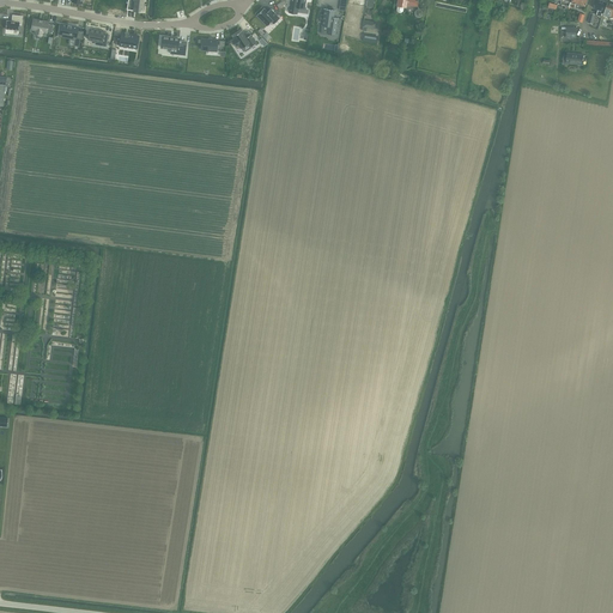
[(102,0),(102,4),(104,4),(103,7),(119,11),(121,2),(126,4),(127,0),(126,0),(102,0)]
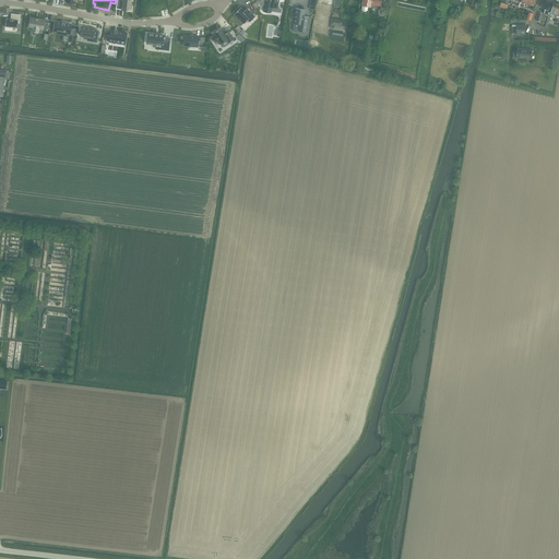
[(117,0),(117,3),(121,4),(120,10),(131,11),(132,6),(130,4),(131,1),(132,1),(132,0),(117,0)]
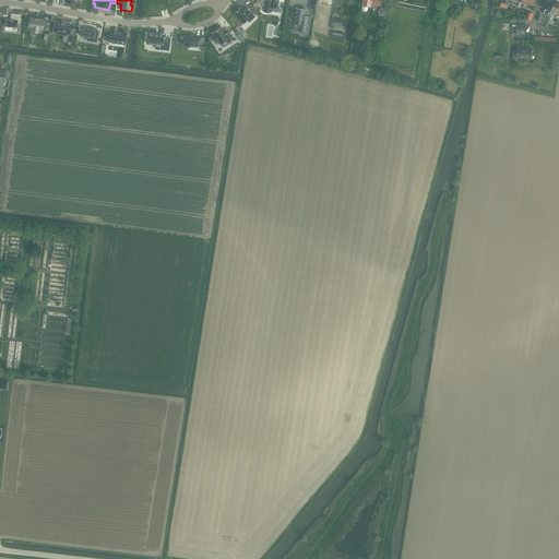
[(264,0),(263,11),(271,12),(272,7),(277,8),(278,0),(264,0)]
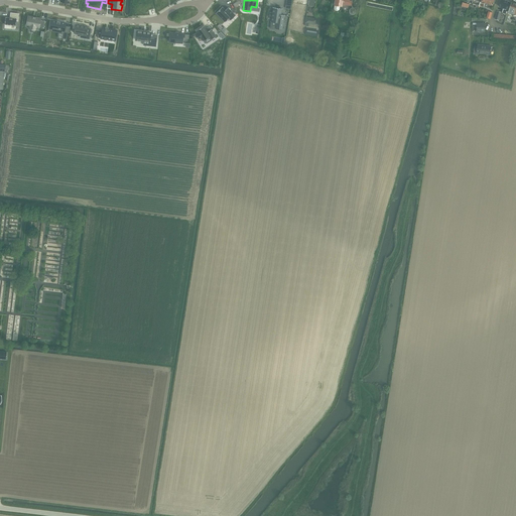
[(334,0),(334,5),(335,5),(334,8),(335,10),(336,11),(337,11),(339,10),(339,9),(340,6),(342,6),(342,4),(352,6),(352,1),(349,1),(349,0),(334,0)]
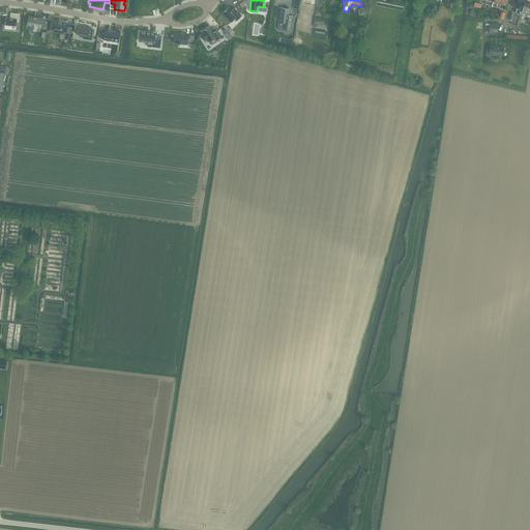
[(524,2),(518,0),(514,0),(512,7),(517,8),(516,12),(520,13),(524,2)]
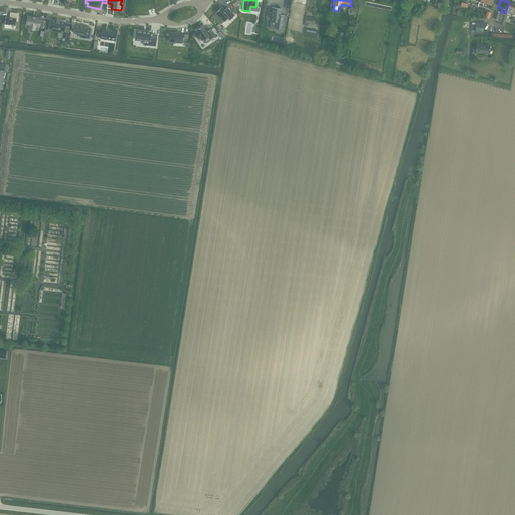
[(222,7),(215,13),(224,21),(228,18),(229,19),(234,15),(227,7),(225,10),(222,7)]
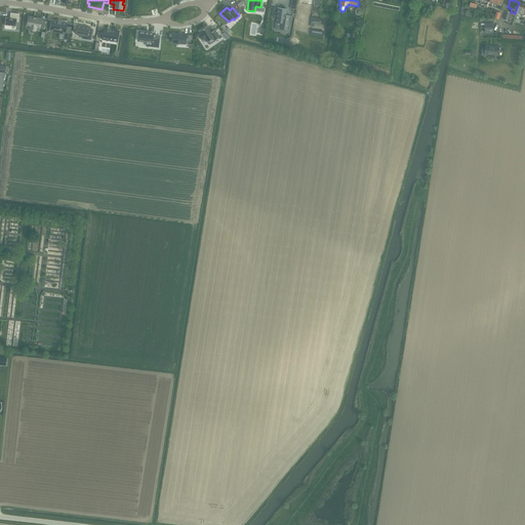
[(275,12),(274,16),(276,16),(276,22),(281,23),(280,27),(280,29),(287,30),(288,25),(289,16),(286,15),(287,9),(278,8),(277,12),(275,12)]
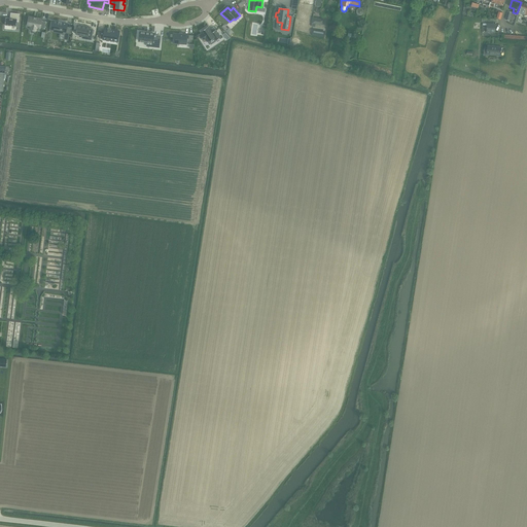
[(5,16),(4,26),(16,27),(18,19),(19,19),(20,13),(11,12),(10,18),(5,16)]
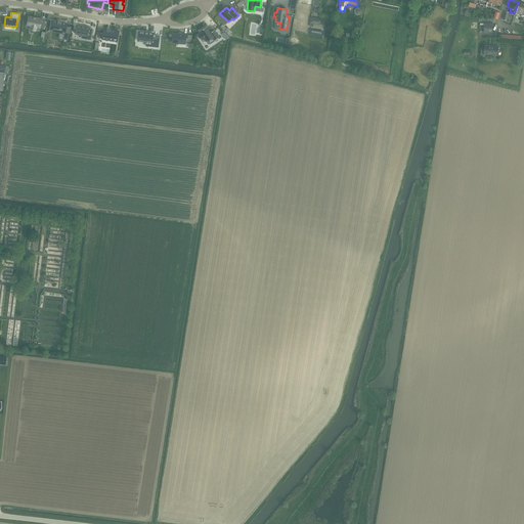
[(28,15),(27,26),(30,26),(29,29),(36,31),(37,27),(40,28),(40,27),(44,28),(46,22),(41,20),(42,17),(28,15)]
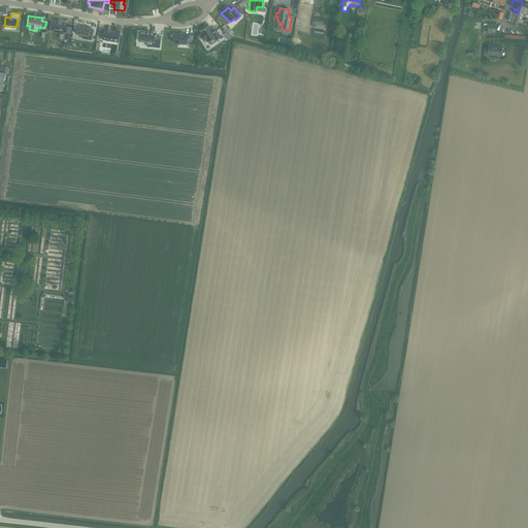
[(51,28),(51,30),(54,30),(54,29),(54,28),(64,30),(63,32),(66,32),(66,31),(68,23),(53,20),(51,28)]
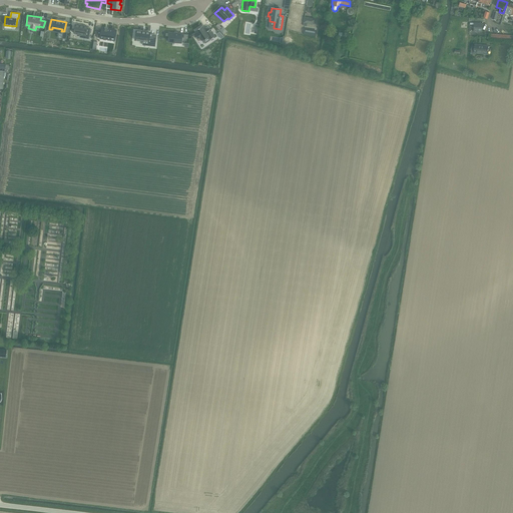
[(474,28),(474,31),(482,31),(482,28),(482,23),(475,23),(474,23),(474,25),(474,28)]
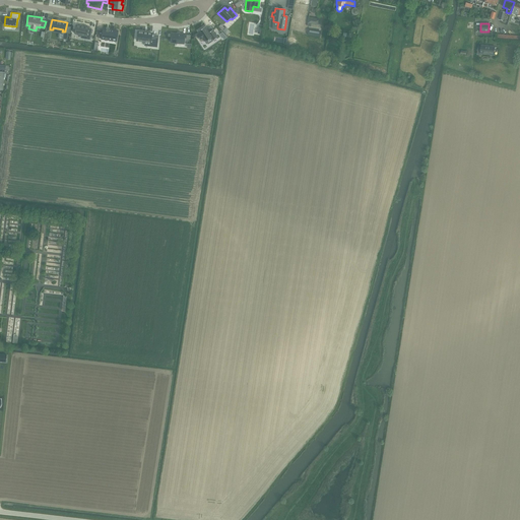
[(76,24),(74,34),(86,36),(86,39),(89,39),(91,28),(88,28),(88,27),(76,24)]
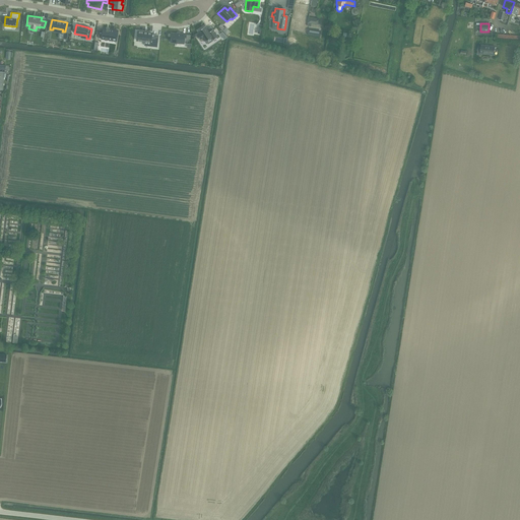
[(199,33),(196,35),(200,40),(202,39),(204,41),(205,41),(211,37),(212,40),(217,36),(213,28),(212,29),(209,31),(207,28),(206,25),(197,30),(199,33)]
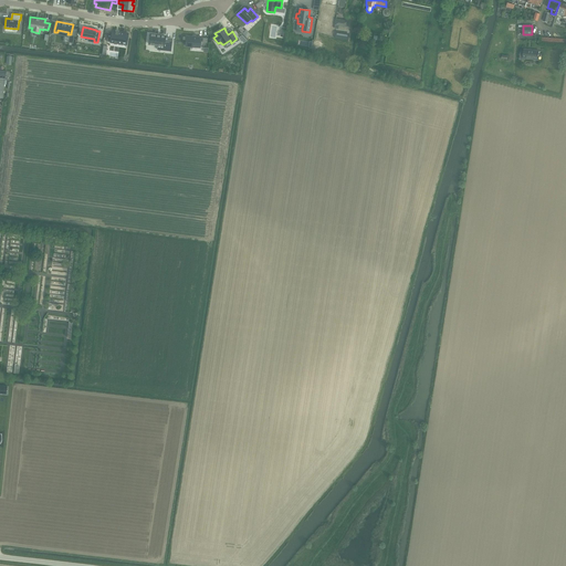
[(108,32),(106,41),(109,41),(109,42),(127,45),(128,32),(112,30),(111,33),(108,32)]
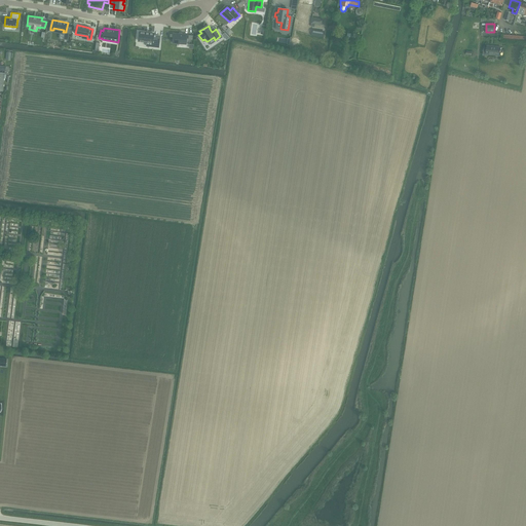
[(311,34),(311,35),(324,37),(325,31),(312,29),(311,34)]
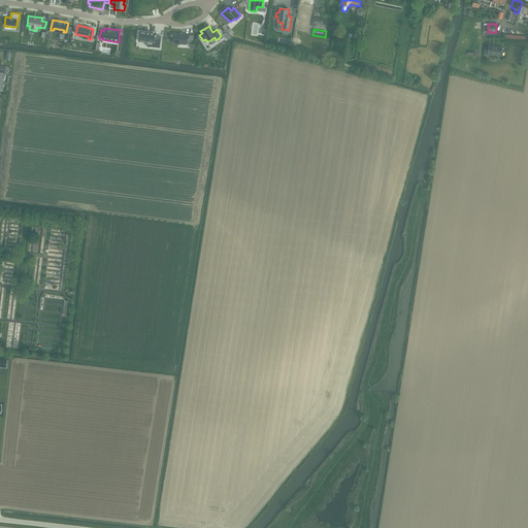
[(139,31),(138,40),(146,41),(146,45),(160,47),(161,35),(155,35),(155,33),(139,31)]
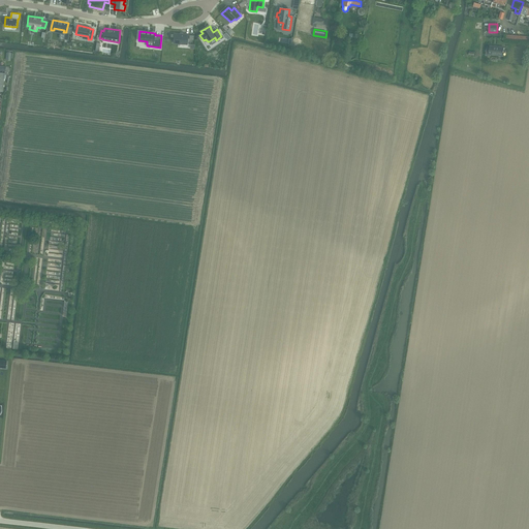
[(188,34),(174,33),(173,43),(187,44),(188,34)]
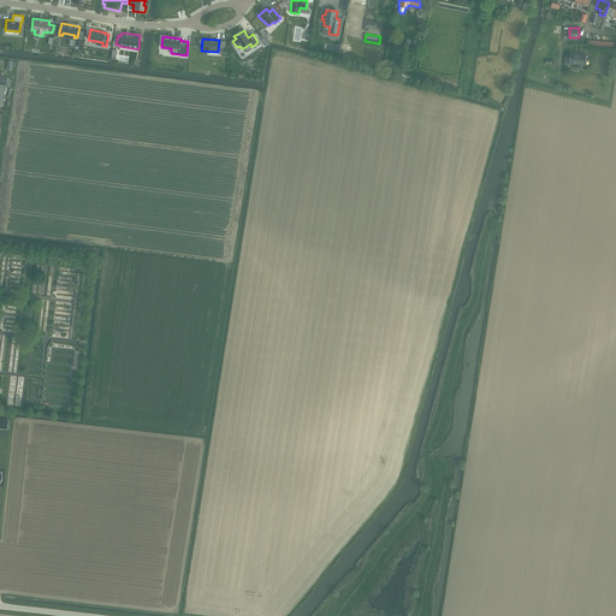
[(570,53),(569,64),(585,65),(586,55),(570,53)]
